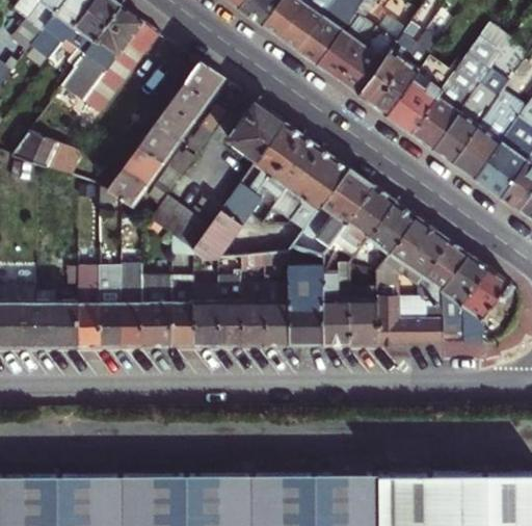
[(0,87),(47,26),(67,0),(19,0),(14,8),(28,20),(0,56),(0,87)]
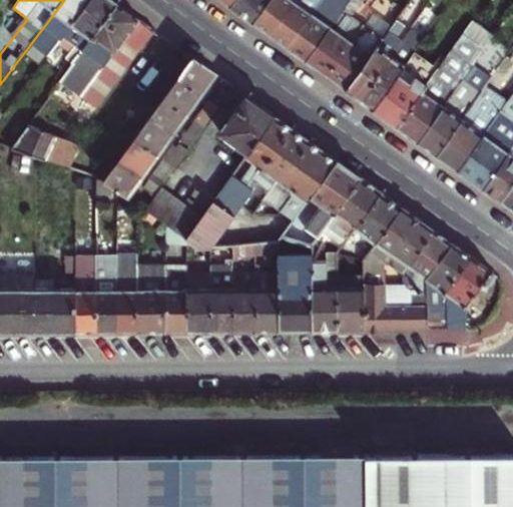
[(68,31),(91,0),(64,0),(45,25),(62,38),(68,31)]
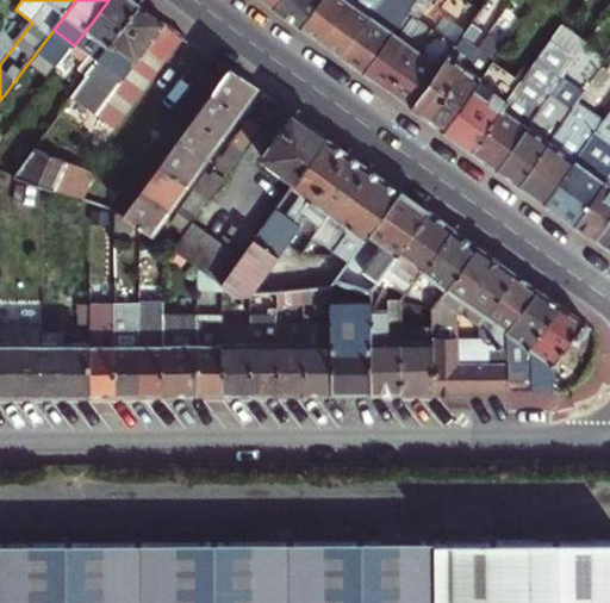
[(104,55),(142,6),(132,0),(109,0),(81,37),(104,55)]
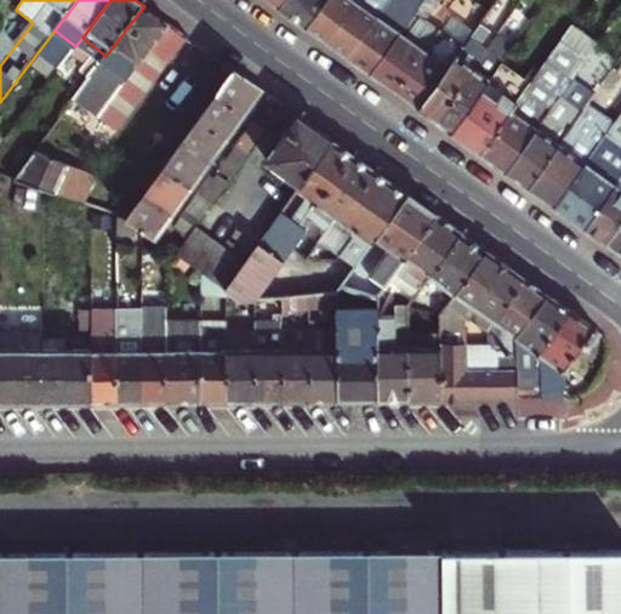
[(263,0),(277,10),(284,0),(263,0)]
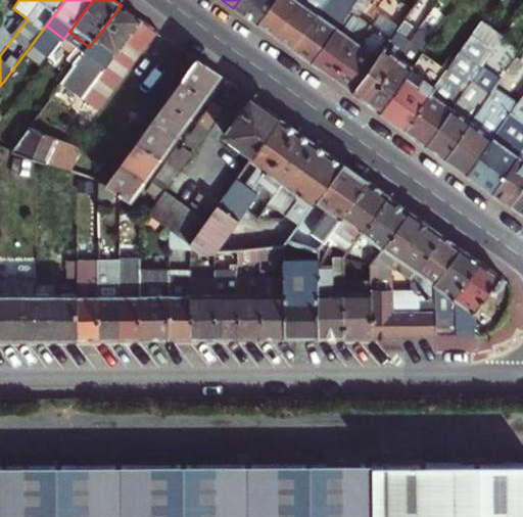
[(239,0),(233,8),(243,15),(254,25),(272,0),(239,0)]
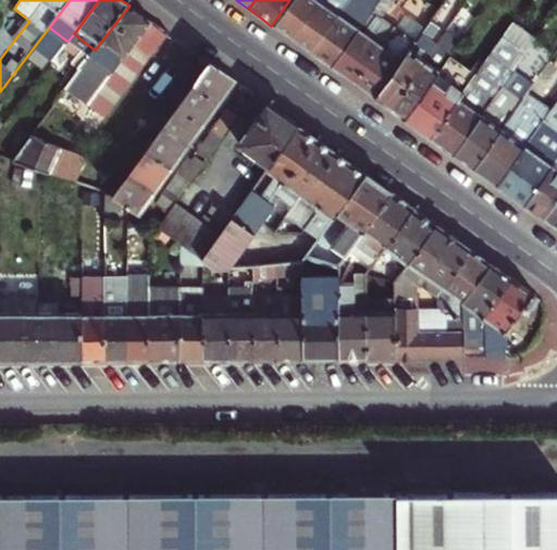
[(289,0),(271,26),(291,40),(310,54),(348,0),(289,0)]
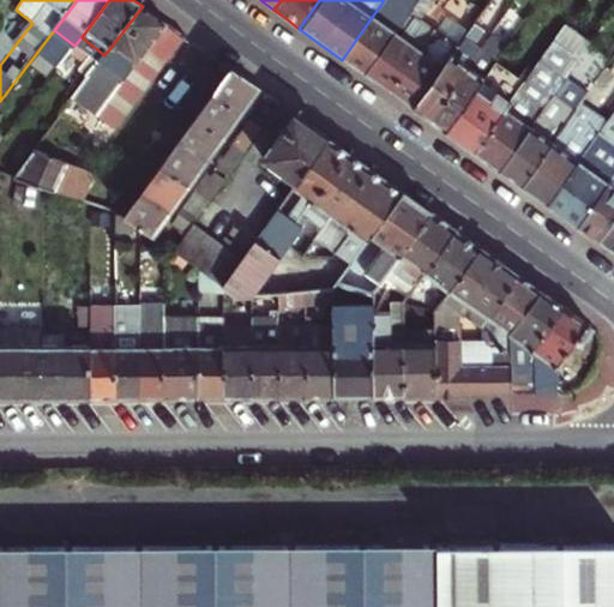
[(384,0),(342,60),(354,68),(363,77),(417,0),(384,0)]
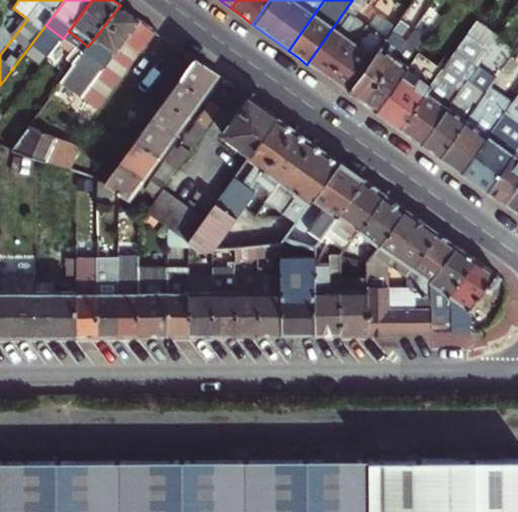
[(352,0),(307,65),(318,73),(327,79),(366,25),(356,17),(367,0),(352,0)]
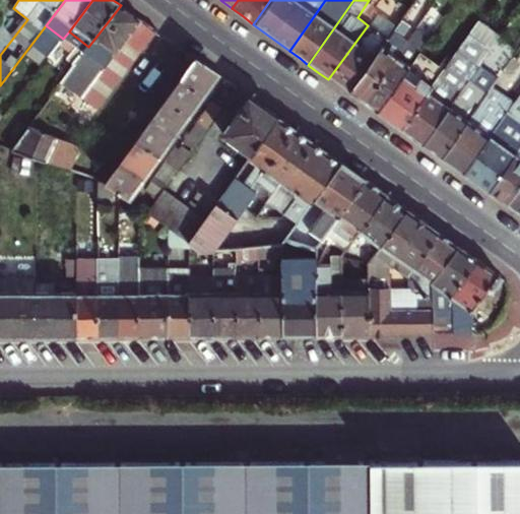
[(88,47),(83,54),(106,72),(143,22),(132,14),(121,5),(88,47)]
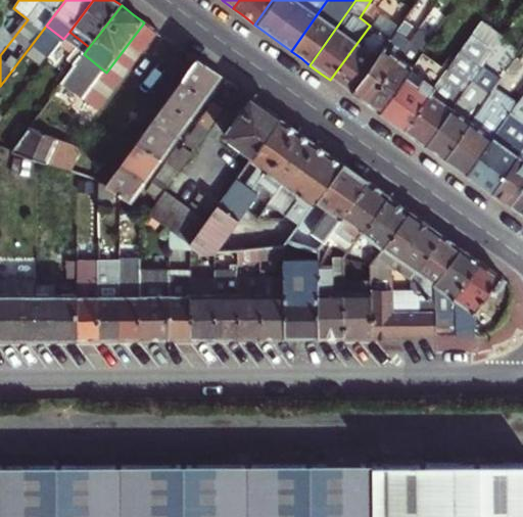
[(434,88),(401,132),(413,140),(424,147),(482,67),(504,37),(483,21),(434,88)]
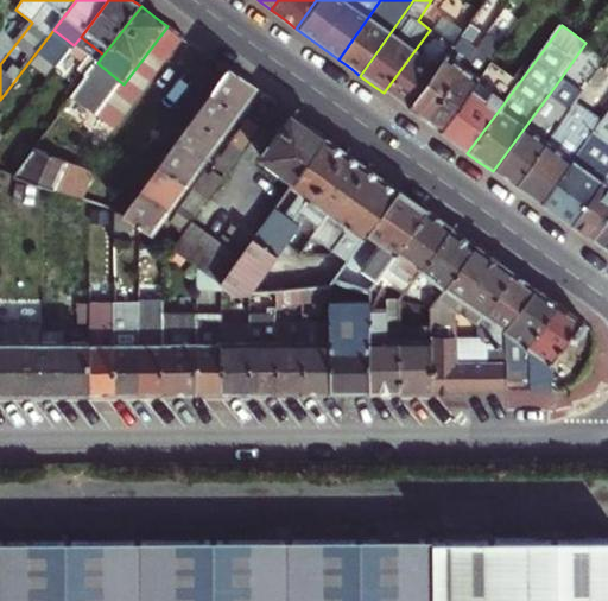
[(454,46),(407,111),(417,118),(423,121),(473,52),(466,46),(476,32),(468,26),(454,46)]
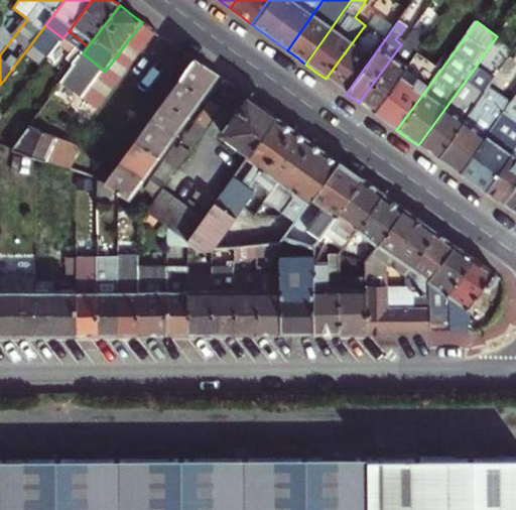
[(365,25),(326,79),(336,86),(346,94),(385,39),(365,25)]
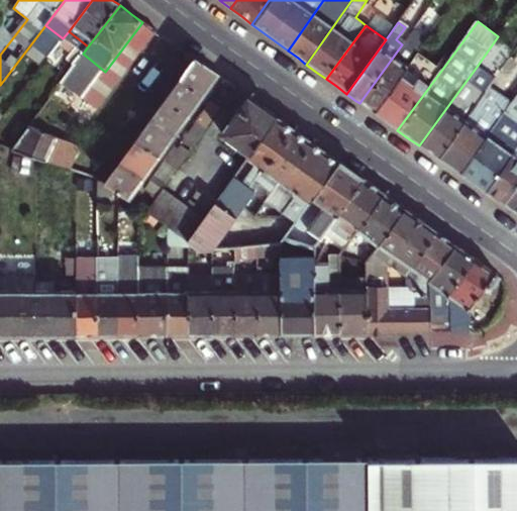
[(402,44),(359,103),(367,108),(373,112),(405,69),(424,41),(411,31),(402,44)]
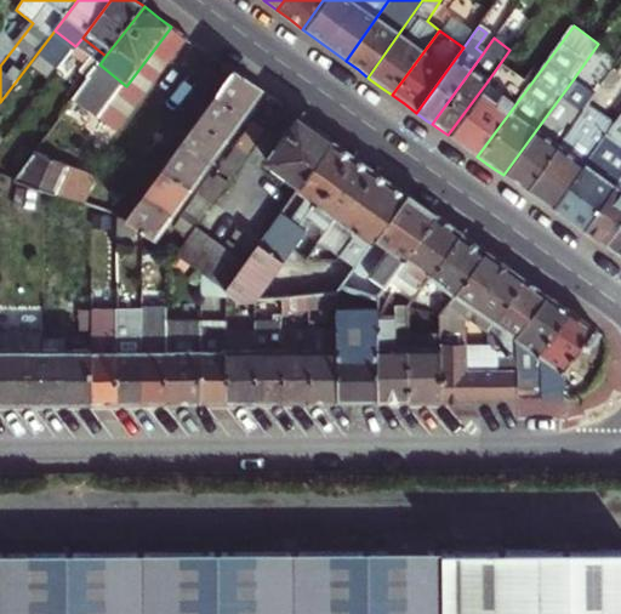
[(232,72),(215,96),(243,117),(252,103),(261,92),(232,72)]
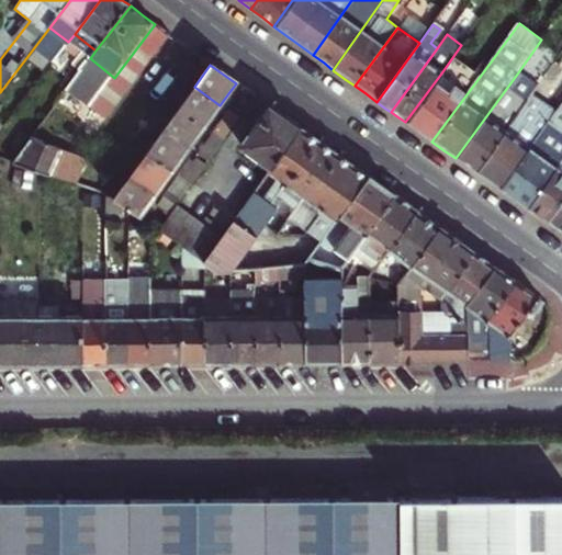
[(537,86),(473,171),(487,181),(498,190),(555,111),(542,101),(560,77),(550,69),(537,86)]
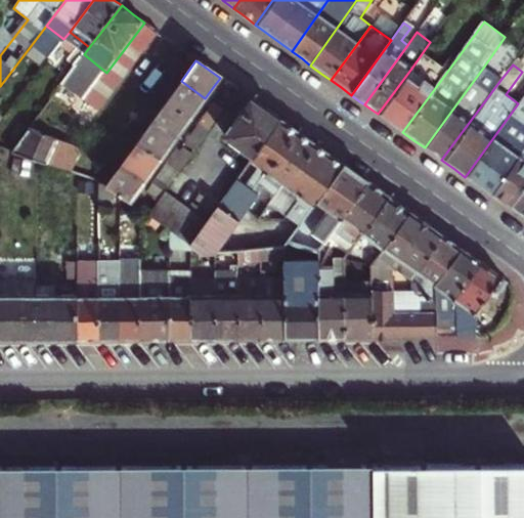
[(483,68),(425,147),(433,154),(441,160),(500,80),(483,68)]
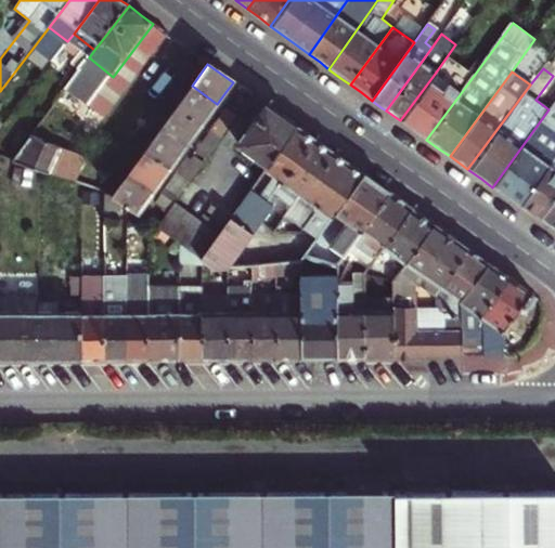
[(435,74),(400,120),(414,131),(426,140),(461,93),(435,74)]
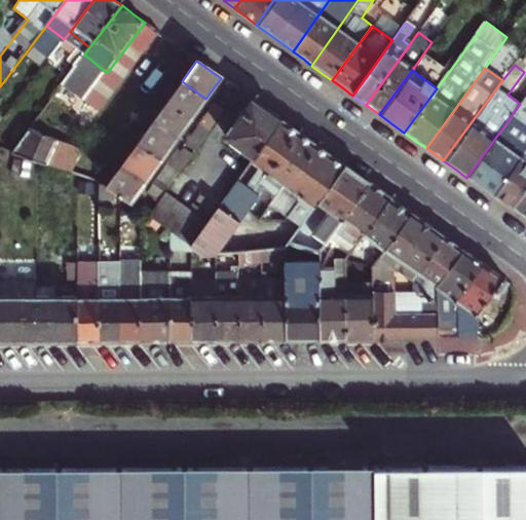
[(182,81),(167,102),(190,119),(198,108),(205,99),(182,81)]
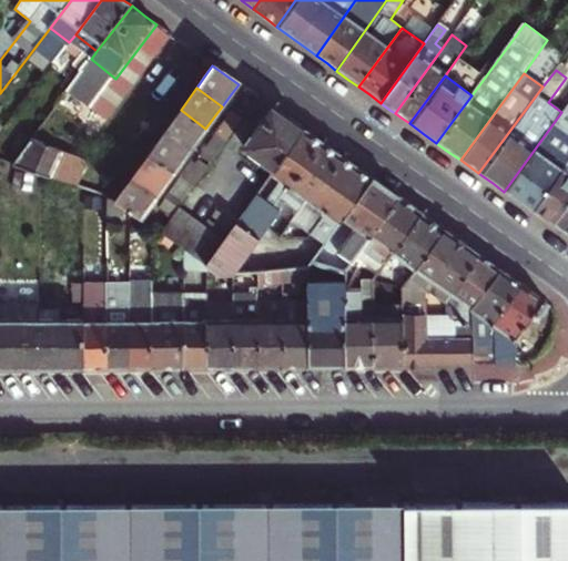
[(257,99),(251,93),(240,108),(247,113),(257,99)]
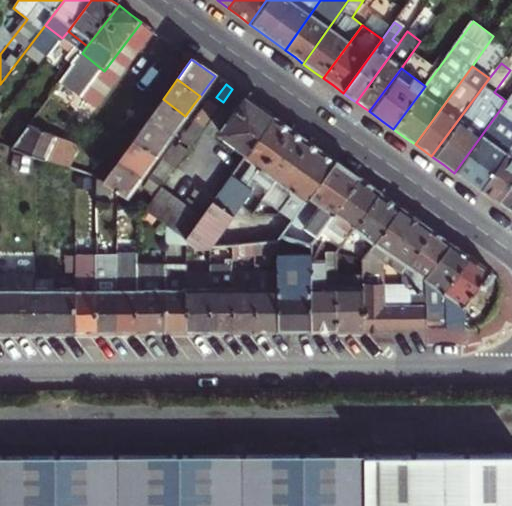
[(511,93),(506,101),(454,173),(467,182),(479,191),(511,145),(511,93)]
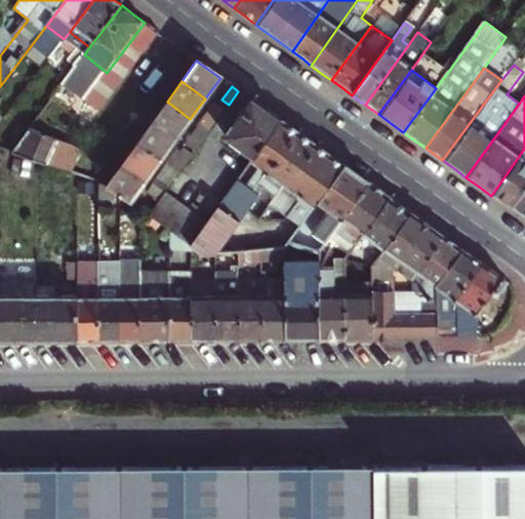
[(252,159),(279,121),(263,110),(250,101),(223,137),(252,159)]
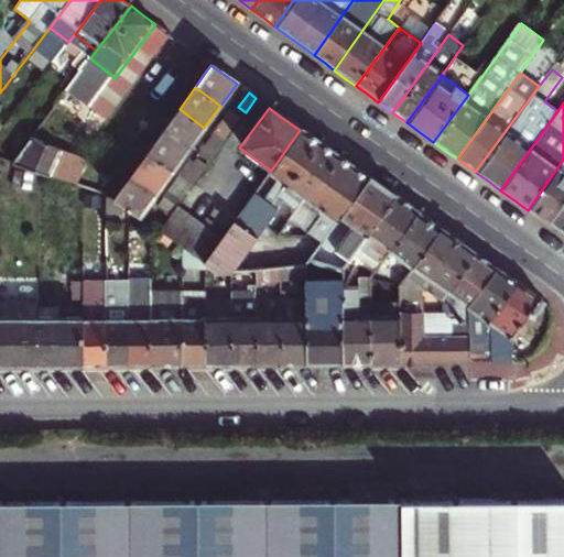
[(180,109),(163,131),(188,150),(196,140),(204,128),(180,109)]
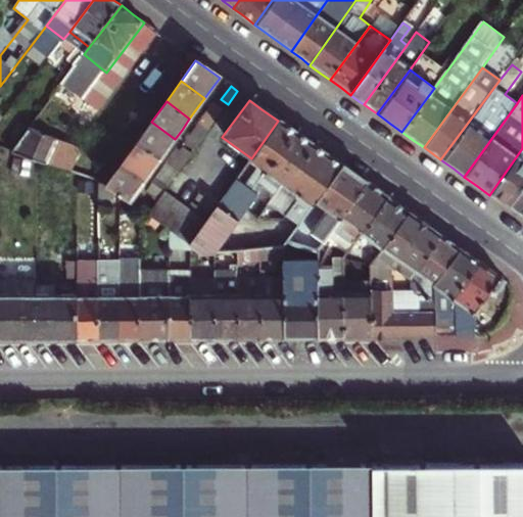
[(198,126),(208,132),(223,111),(214,104),(198,126)]
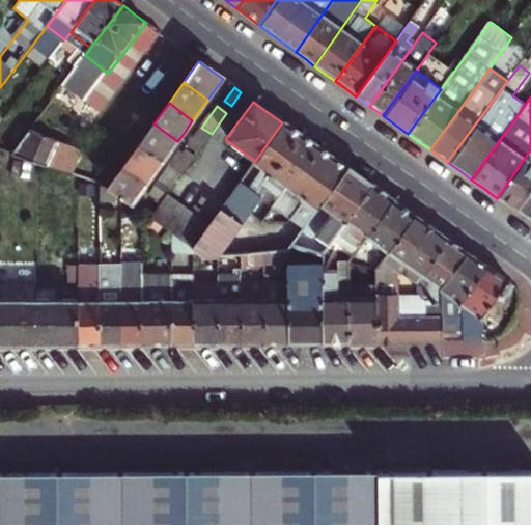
[(269,176),(299,135),(291,130),(282,122),(255,161),(252,165),(266,174),(269,176)]
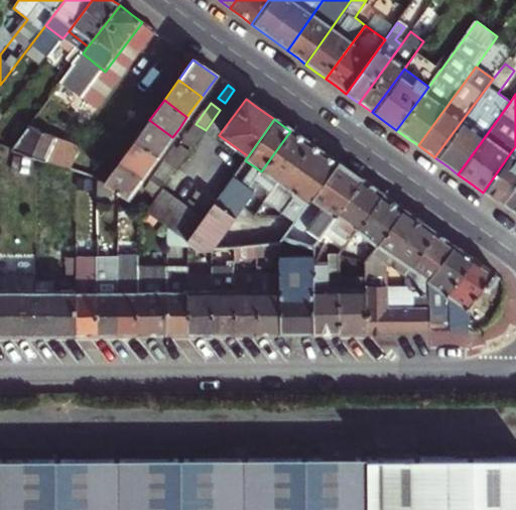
[(149,120),(135,140),(157,157),(164,147),(172,137),(149,120)]
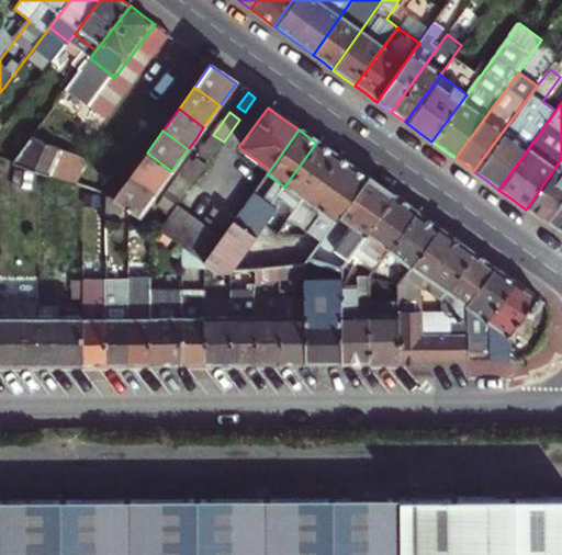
[(197,157),(208,165),(224,142),(213,135),(197,157)]
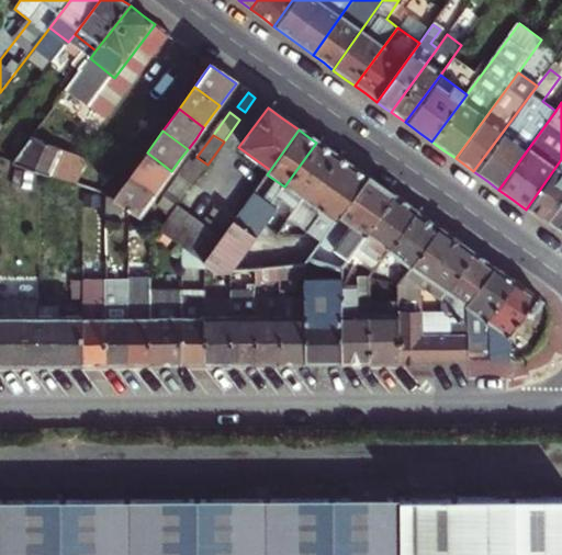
[(33,139),(13,166),(52,178),(63,151),(33,139)]
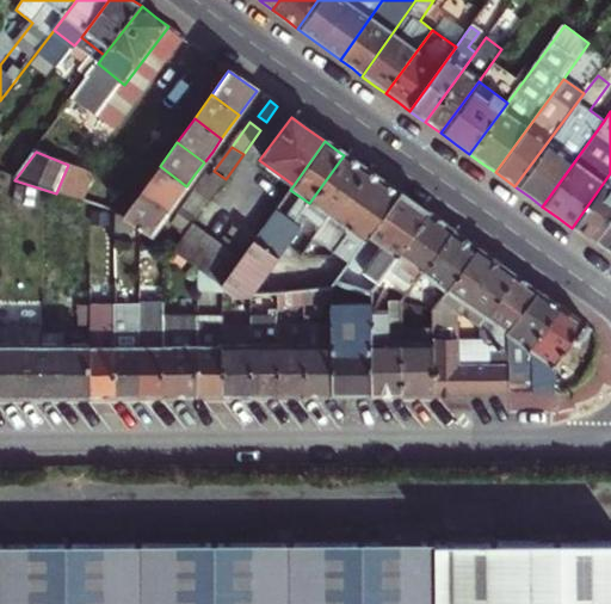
[(340,203),(364,171),(353,162),(344,155),(309,203),(306,201),(294,217),(287,213),(281,221),(272,215),(252,242),(276,260),(296,233),(306,239),(312,230),(316,234),(340,203)]
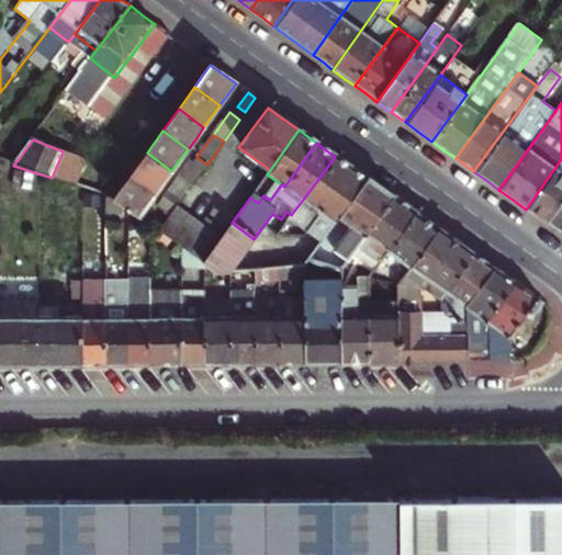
[(147,153),(132,176),(156,193),(163,183),(171,171),(147,153)]
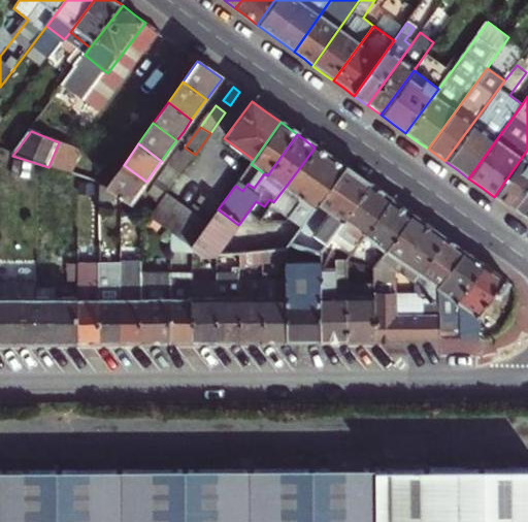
[(170,168),(179,174),(195,155),(185,148),(170,168)]
